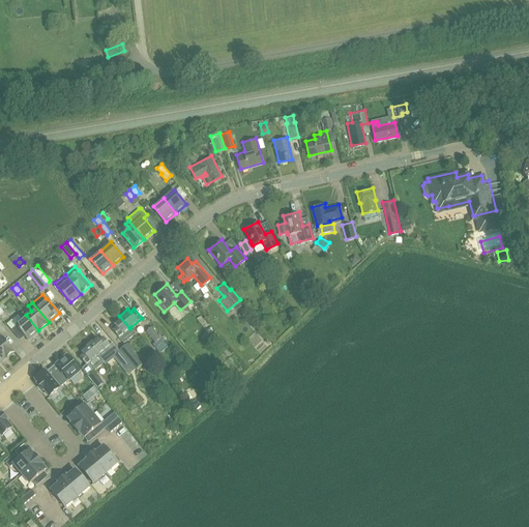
[(16,324),(28,339),(38,330),(26,315),(22,311),(18,315),(22,319),(16,324)]
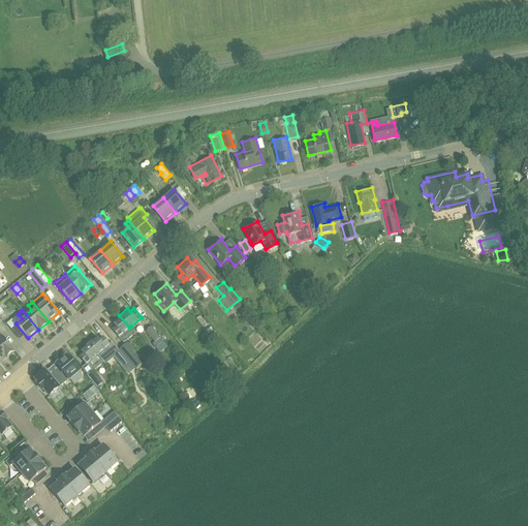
[(195,316),(203,325),(206,321),(199,313),(195,316)]
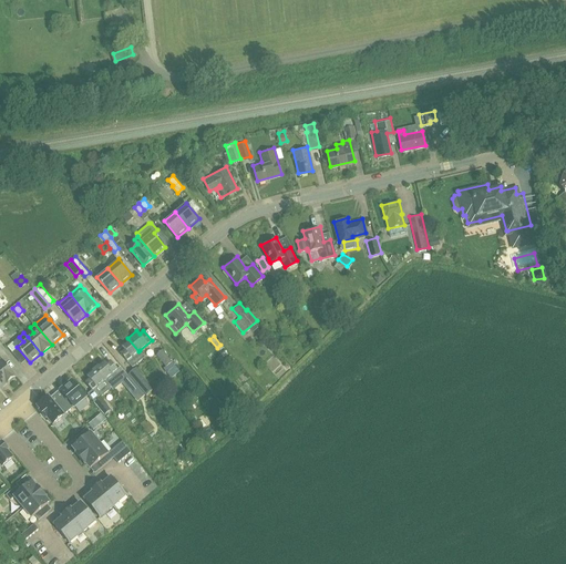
[(139,351),(127,338),(120,345),(123,348),(119,351),(127,360),(131,365),(143,355),(140,350),(139,351)]
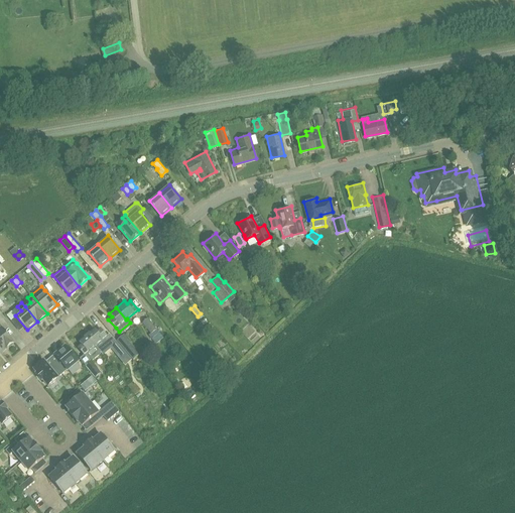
[(148,333),(155,341),(162,336),(159,332),(155,328),(156,327),(147,316),(141,321),(150,332),(149,332),(148,333)]
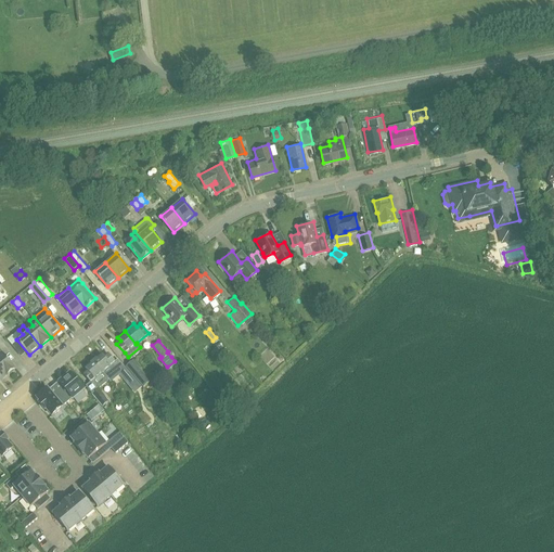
[(0,372),(2,375),(14,366),(1,349),(0,349),(0,372)]
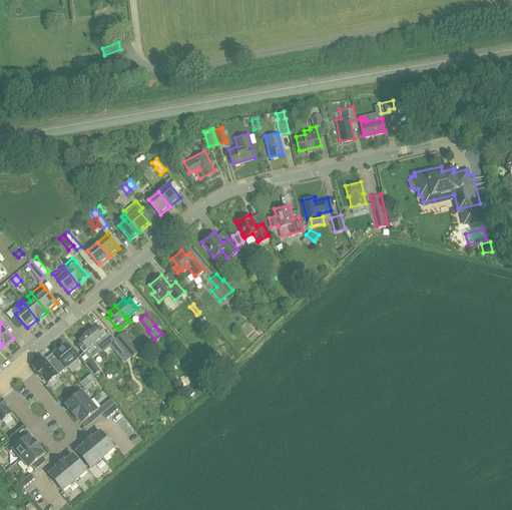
[(84,332),(94,344),(105,334),(98,325),(94,329),(92,326),(84,332)]
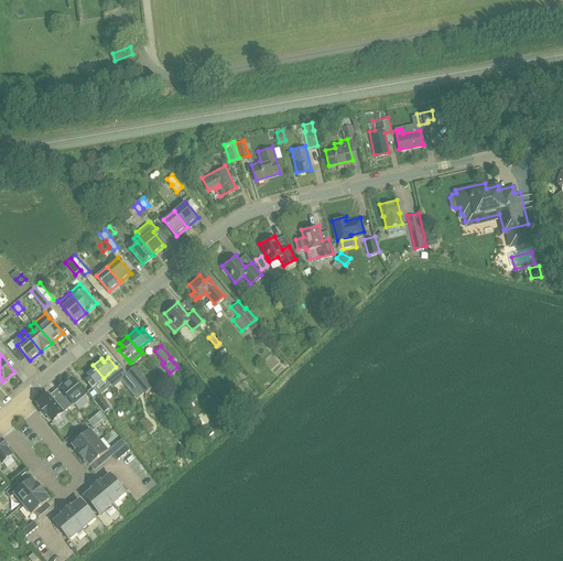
[(127,369),(144,391),(152,385),(133,364),(127,369)]
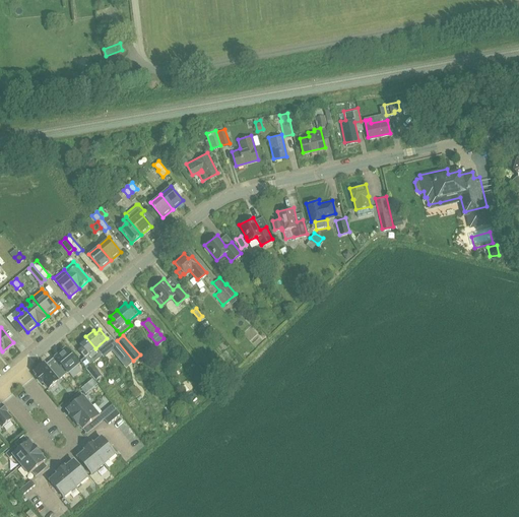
[(77,348),(84,357),(95,348),(85,336),(78,342),(81,345),(77,348)]
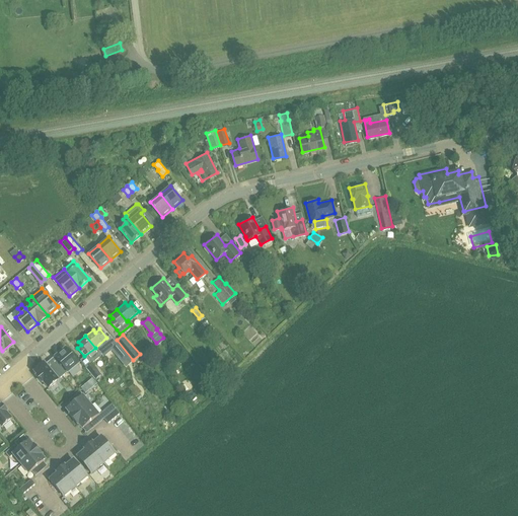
[(50,372),(60,382),(65,378),(67,381),(79,373),(62,352),(51,363),(55,367),(50,372)]
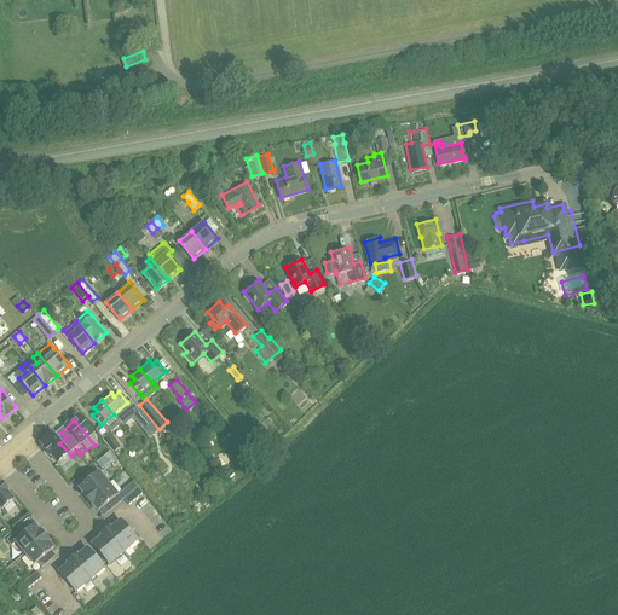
[(98,433),(113,450),(120,444),(105,427),(98,433)]
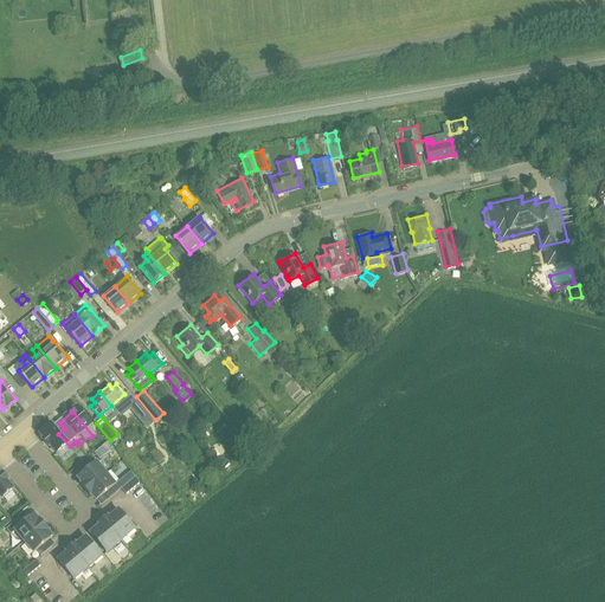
[(44,431),(36,438),(55,461),(66,453),(64,451),(70,446),(58,434),(51,439),(44,431)]
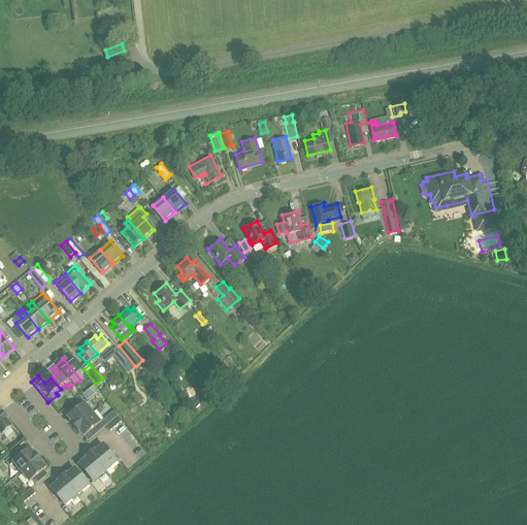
[(92,392),(88,387),(81,392),(87,397),(92,392)]
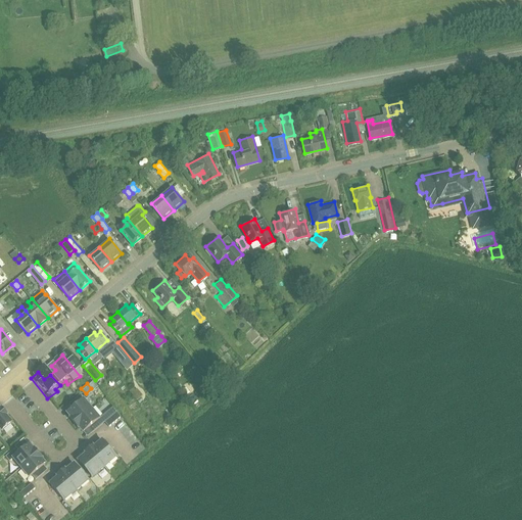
[(69,416),(74,421),(90,407),(79,392),(67,402),(72,407),(66,411),(70,416),(69,416)]
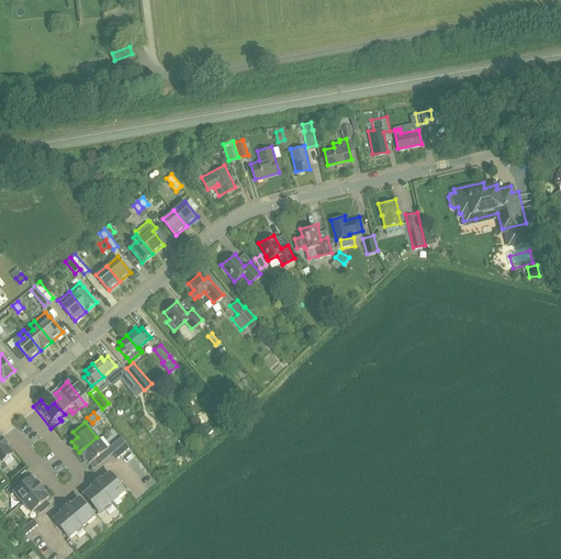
[(0,460),(1,460),(12,451),(6,445),(7,444),(1,437),(0,437),(0,460)]
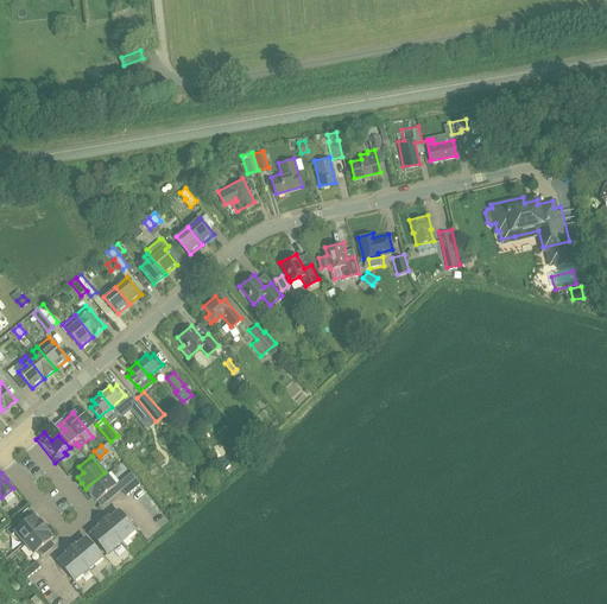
[(105,472),(86,489),(90,495),(92,494),(96,500),(102,494),(106,500),(119,489),(105,472)]
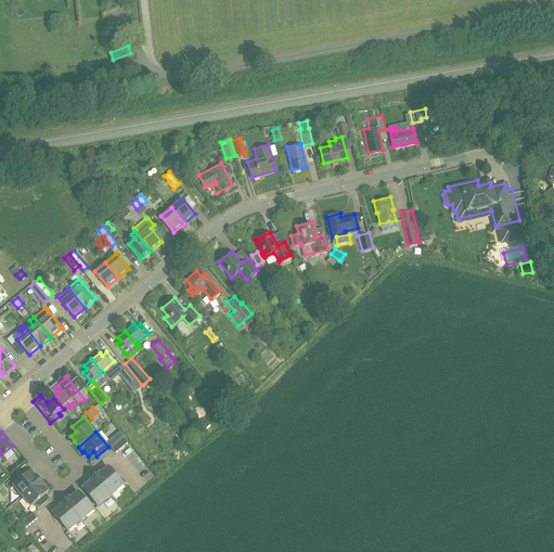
[(128,443),(124,437),(112,448),(115,453),(128,443)]
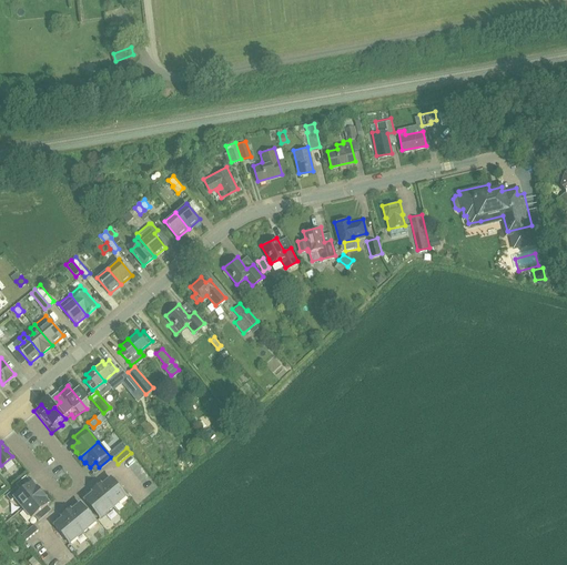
[(100,483),(97,486),(112,505),(125,495),(110,476),(101,484),(100,483)]
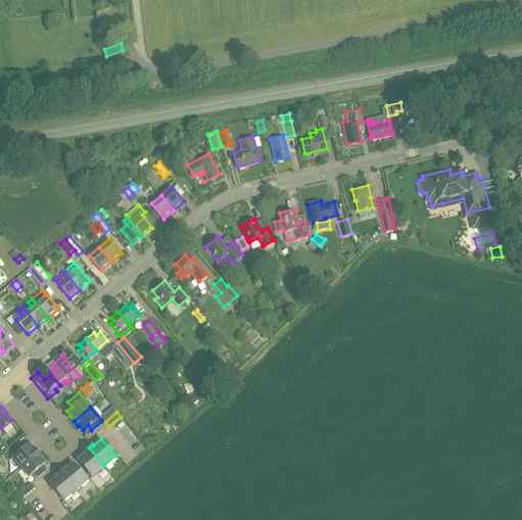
[(12,456),(20,465),(37,451),(34,446),(33,447),(29,442),(19,450),(15,445),(4,454),(8,459),(12,456)]
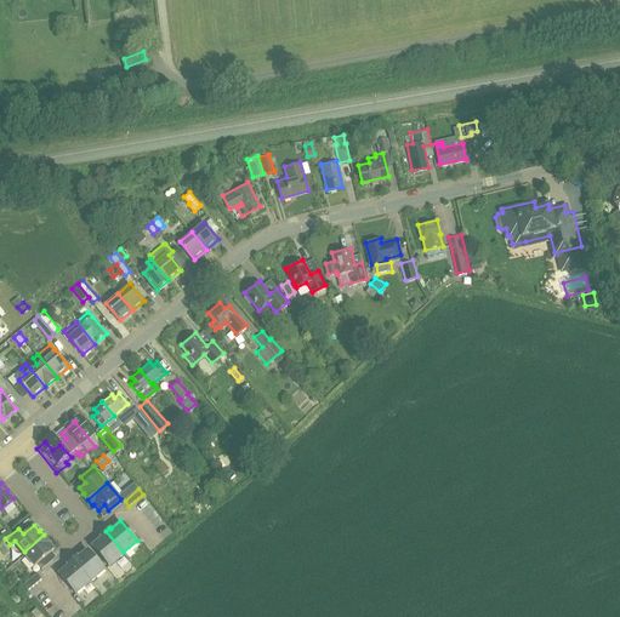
[(172,525),(165,531),(170,536),(177,530),(172,525)]
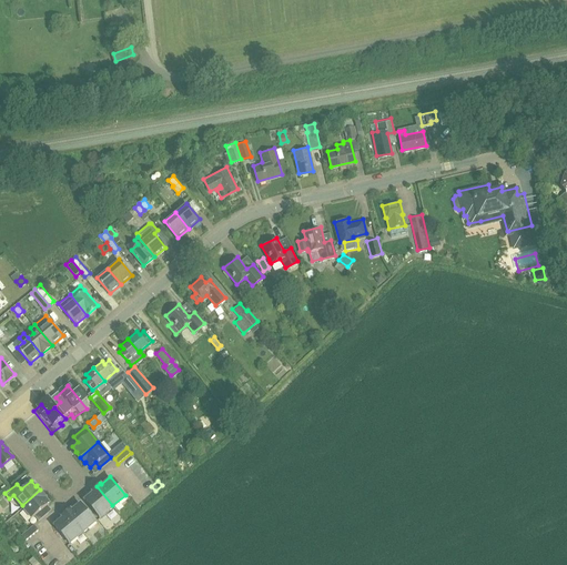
[(112,505),(97,486),(92,490),(93,491),(84,498),(99,516),(112,505)]
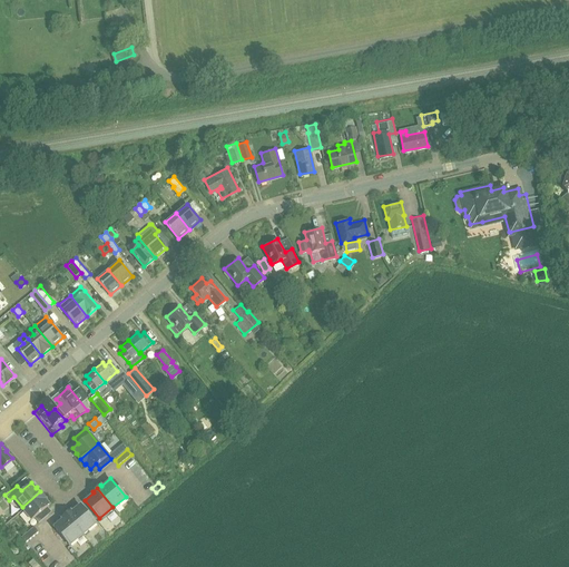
[(40,491),(22,507),(31,518),(33,516),(38,520),(47,512),(42,508),(48,504),(43,498),(45,497),(40,491)]
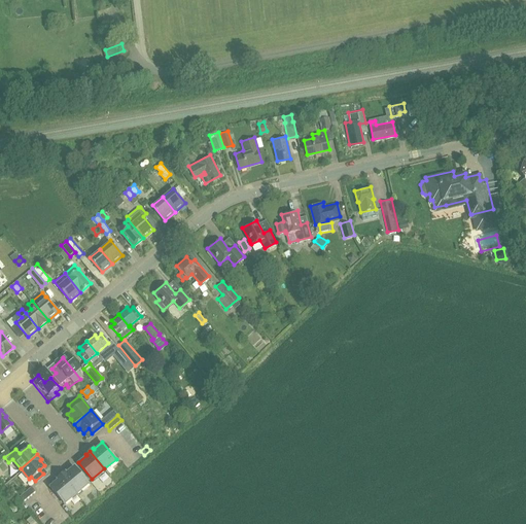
[(65,470),(61,474),(76,492),(88,481),(74,464),(66,472),(65,470)]
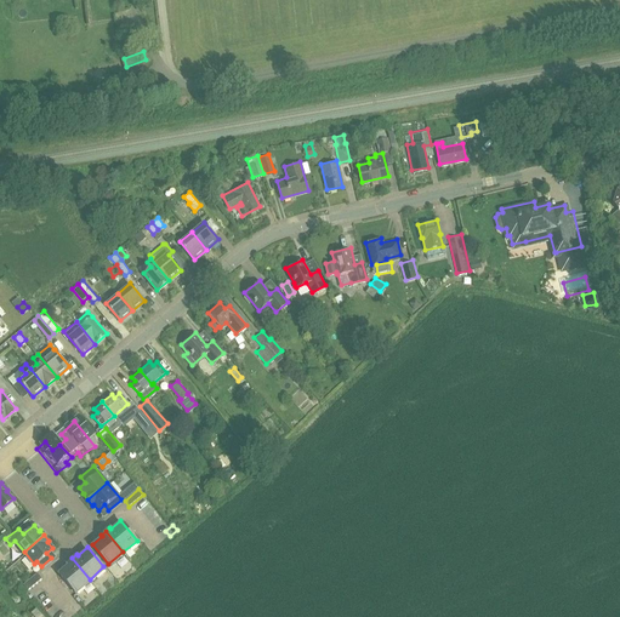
[(90,580),(72,558),(67,563),(68,564),(58,571),(75,592),(90,580)]
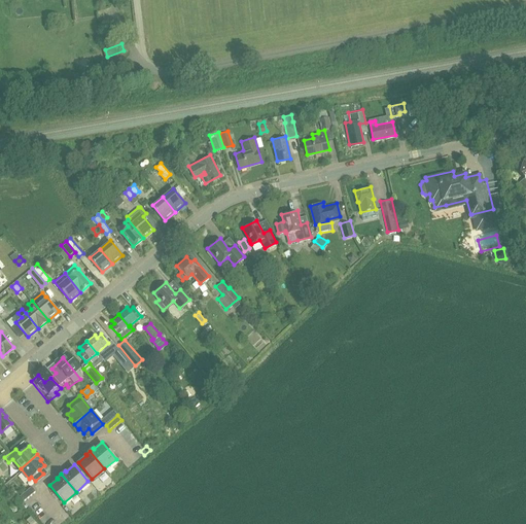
[(23,499),(35,489),(31,485),(19,494),(23,499)]
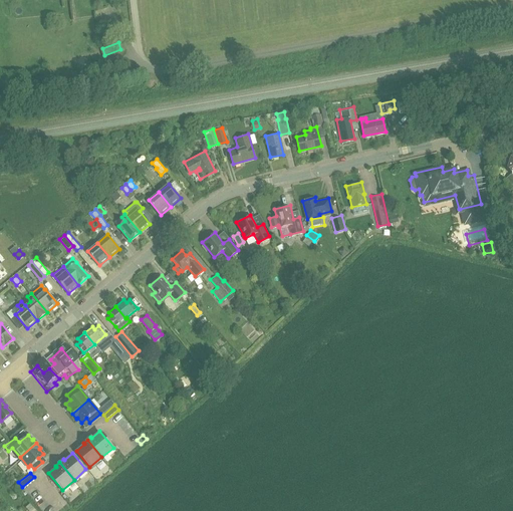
[(75,480),(70,484),(74,491),(79,488),(75,480)]
